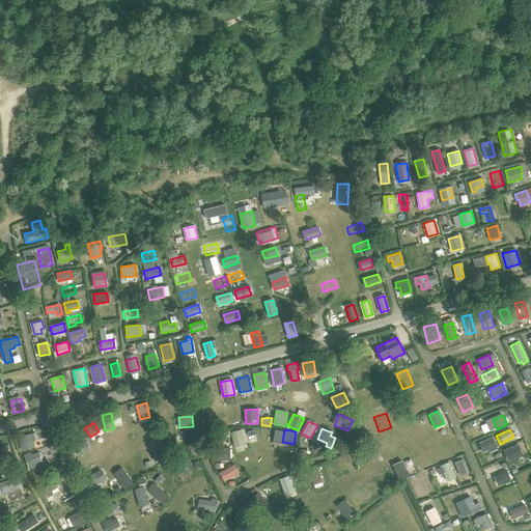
[(234,446),(245,444),(241,430),(231,432),(234,446)]
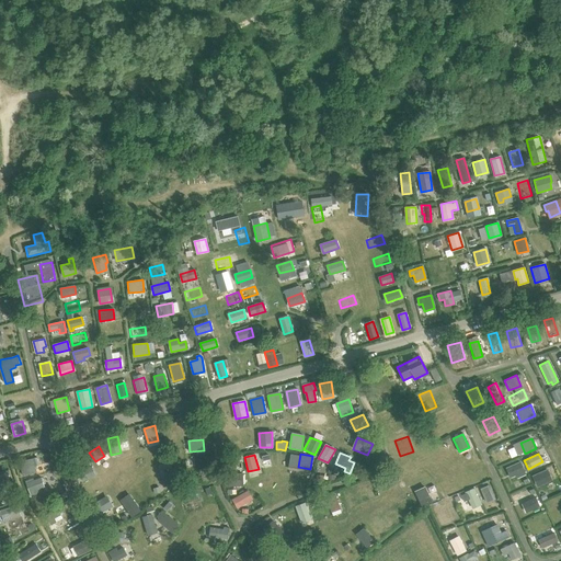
[(32,459),(20,462),(23,476),(36,472),(32,459)]
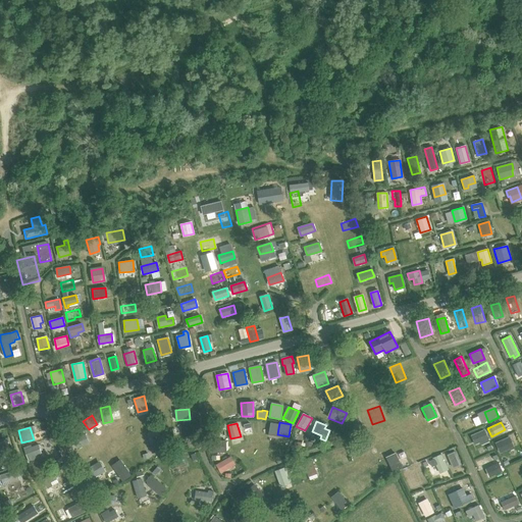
[(169,431),(172,447),(181,445),(178,429),(169,431)]
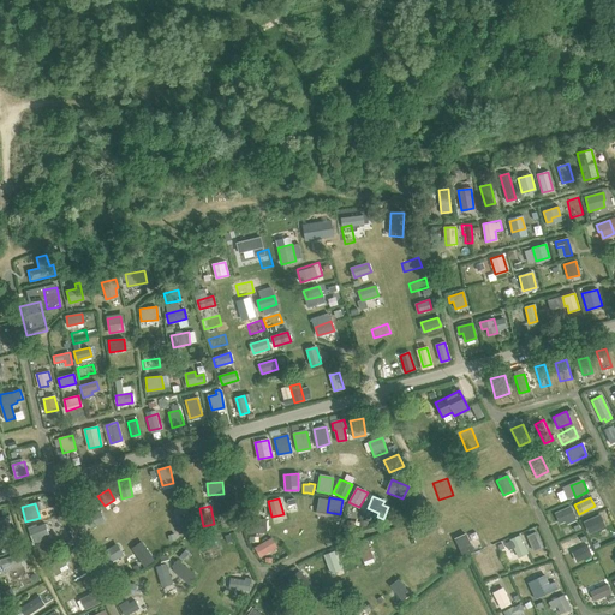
[(567,523),(575,519),(571,507),(555,514),(560,523),(566,520),(567,523)]
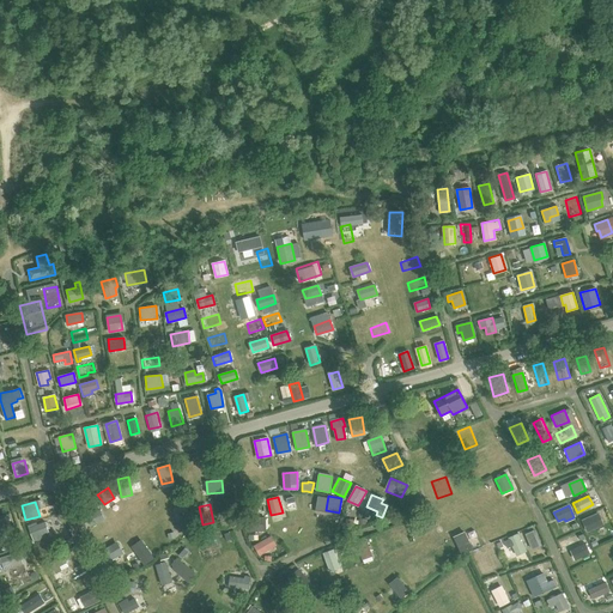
[(91,525),(104,520),(99,510),(86,516),(91,525)]
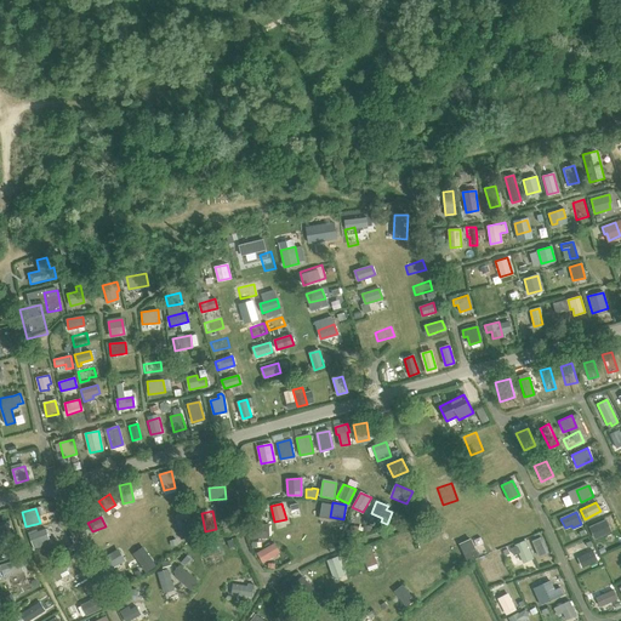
[(192,536),(187,518),(176,520),(181,539),(192,536)]
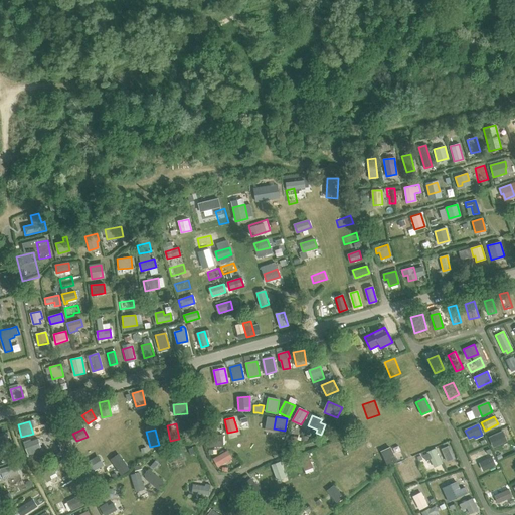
[(493,447),(506,441),(502,432),(489,437),(493,447)]
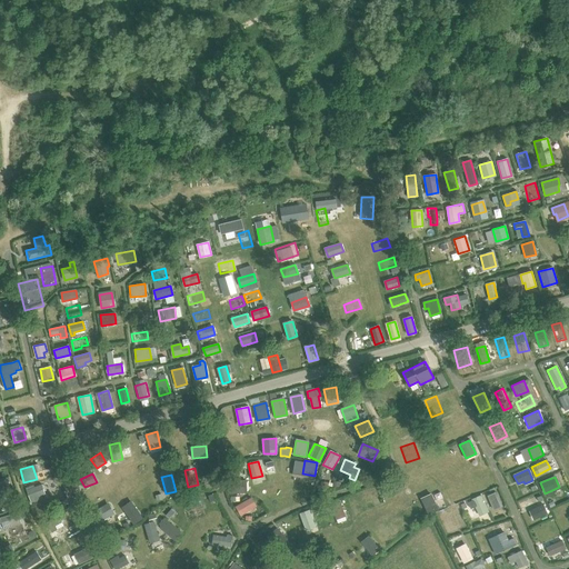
[(149,479),(152,495),(160,492),(157,478),(149,479)]
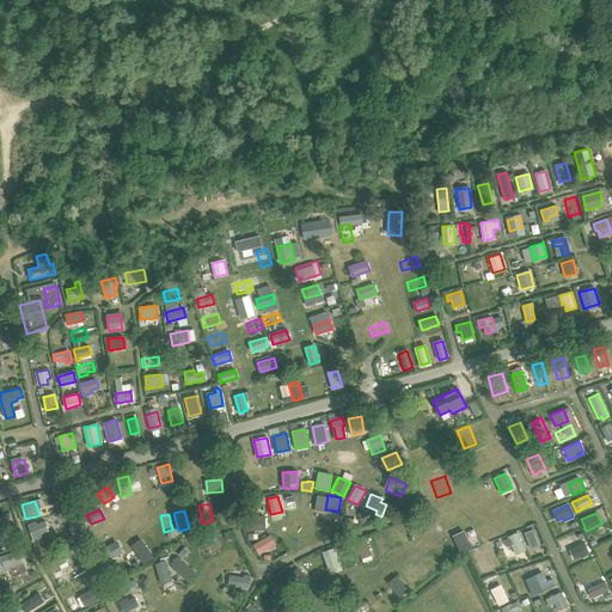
[(14,524),(10,525),(7,516),(0,518),(0,533),(16,530),(14,524)]
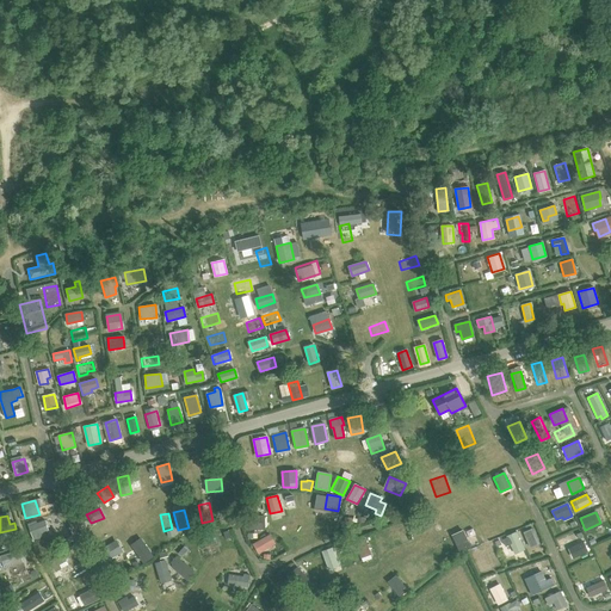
[(247,517),(248,530),(264,529),(264,516),(247,517)]
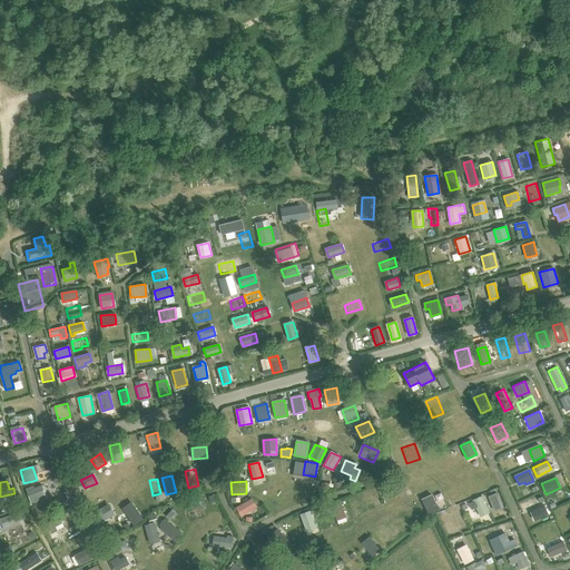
[(47,498),(41,485),(26,491),(31,503),(47,498)]
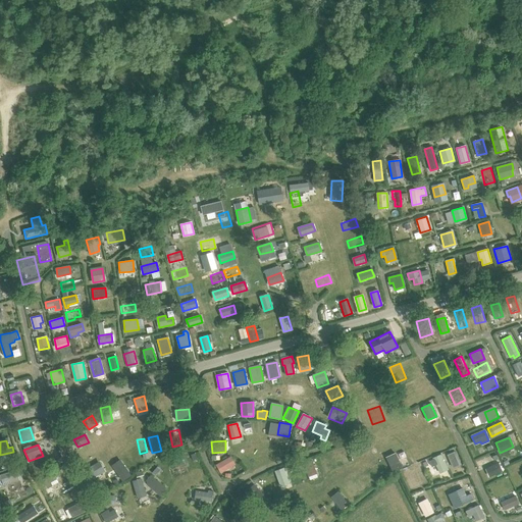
[(82,460),(94,454),(90,447),(77,452),(82,460)]
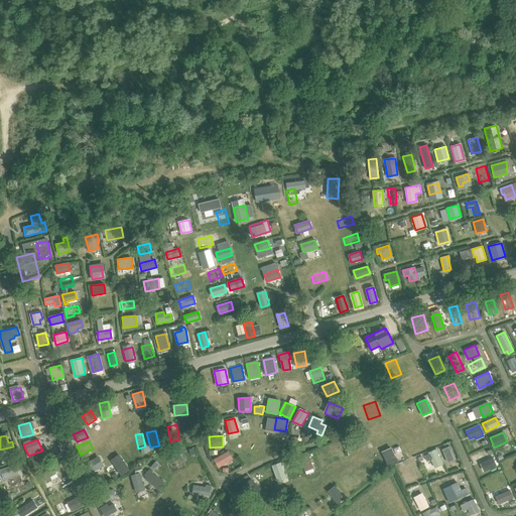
[(169,463),(183,459),(179,445),(165,450),(169,463)]
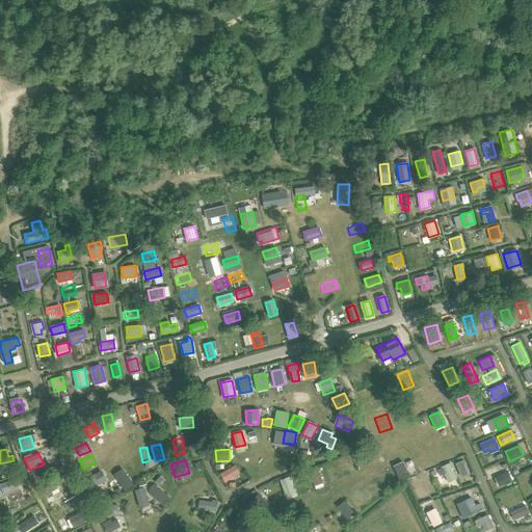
[(131,460),(125,464),(131,475),(138,471),(131,460)]
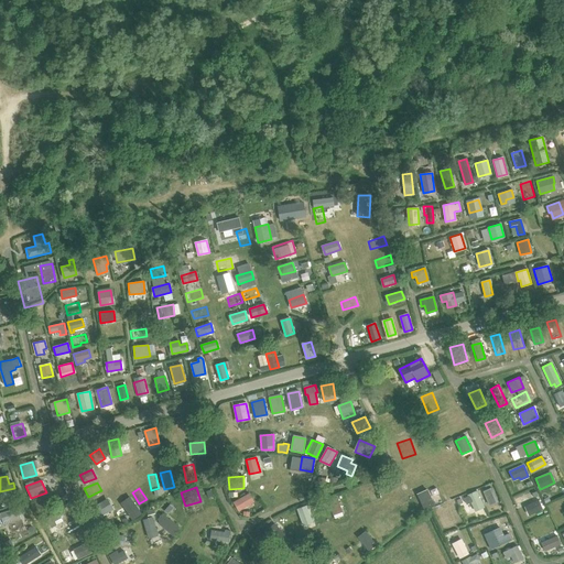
[(489,506),(498,501),(492,488),(484,491),(489,506)]
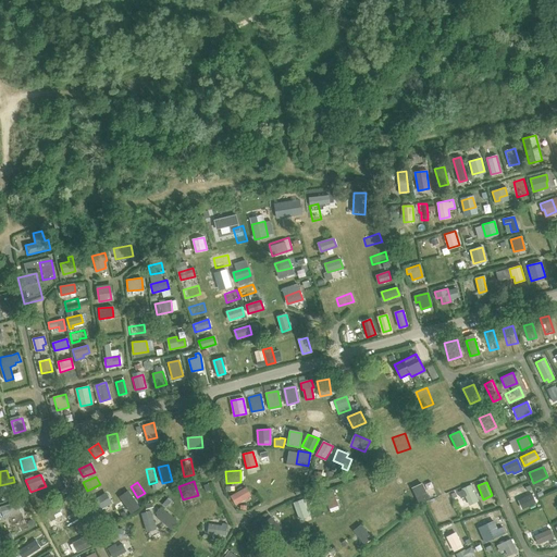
[(341,489),(346,503),(355,499),(350,485),(341,489)]
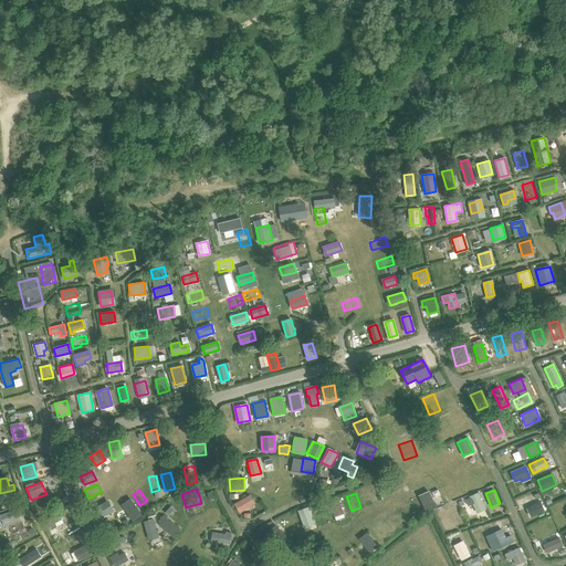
[(426,510),(436,506),(429,493),(419,498),(426,510)]
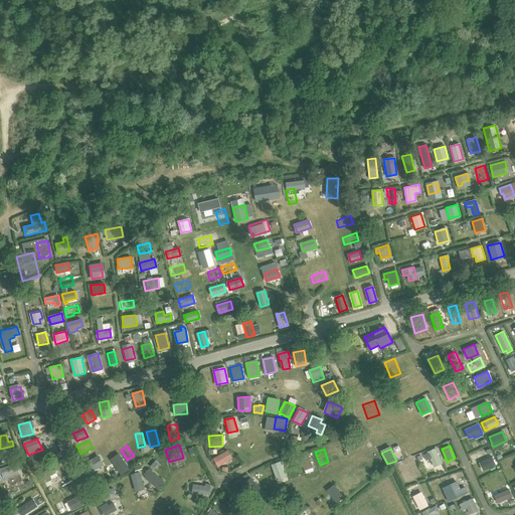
[(435,467),(443,464),(436,449),(427,452),(435,467)]
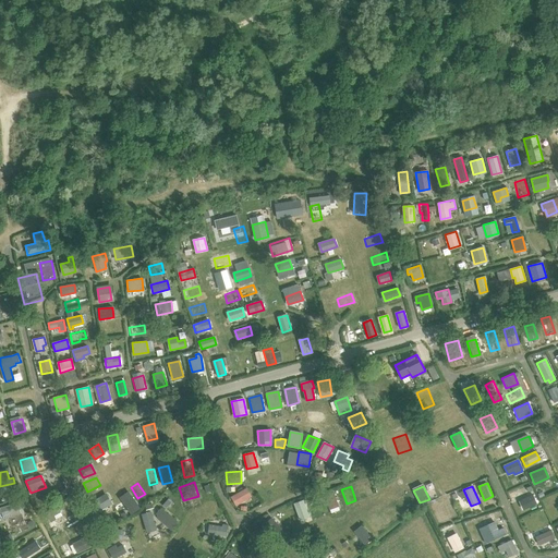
[(231,497),(235,505),(251,496),(246,488),(231,497)]
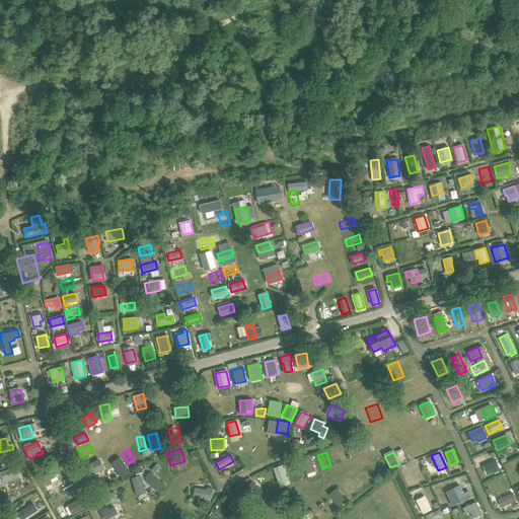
[(122,477),(130,472),(120,458),(112,463),(122,477)]
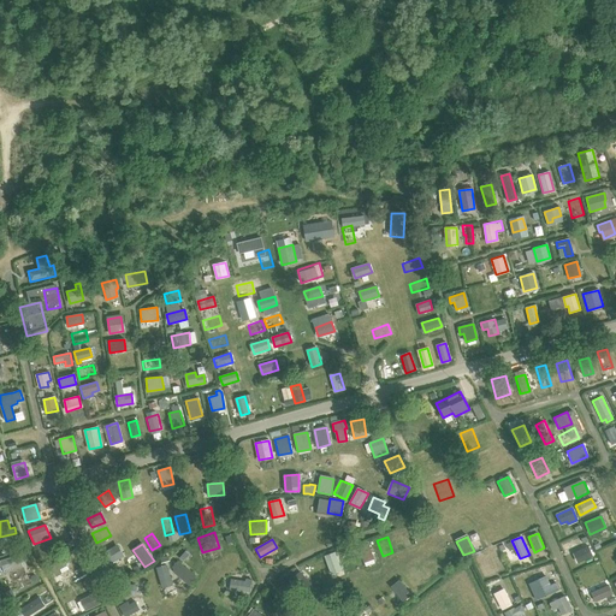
[(359,548),(365,562),(373,558),(368,544),(359,548)]
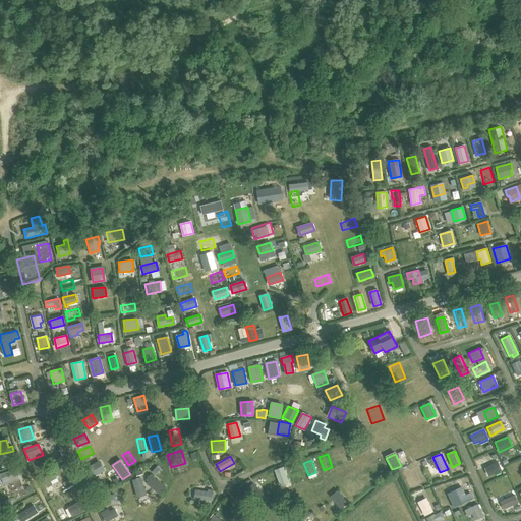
[(89,479),(104,470),(99,462),(83,470),(89,479)]
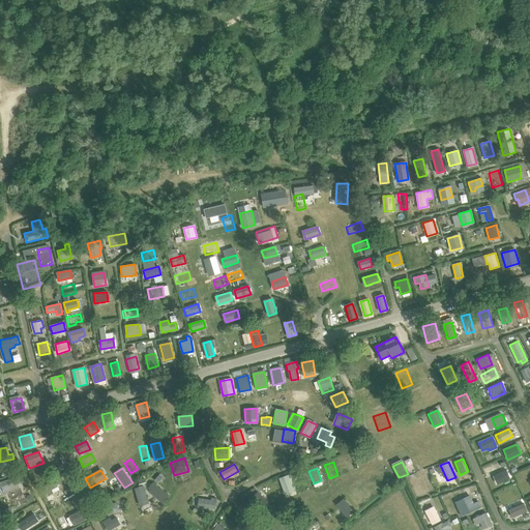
[(509,478),(506,470),(494,476),(497,483),(509,478)]
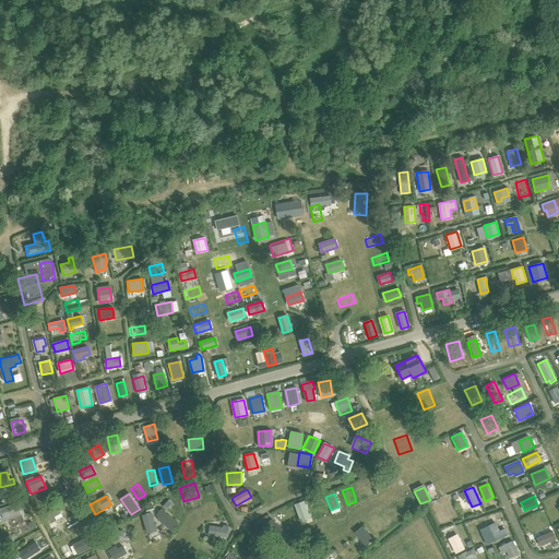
[(442,498),(430,503),(437,519),(449,513),(442,498)]
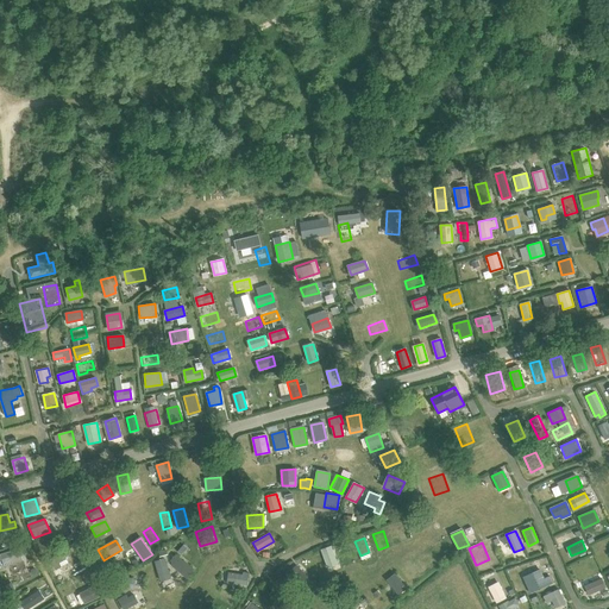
[(183,545),(177,552),(182,556),(188,550),(183,545)]
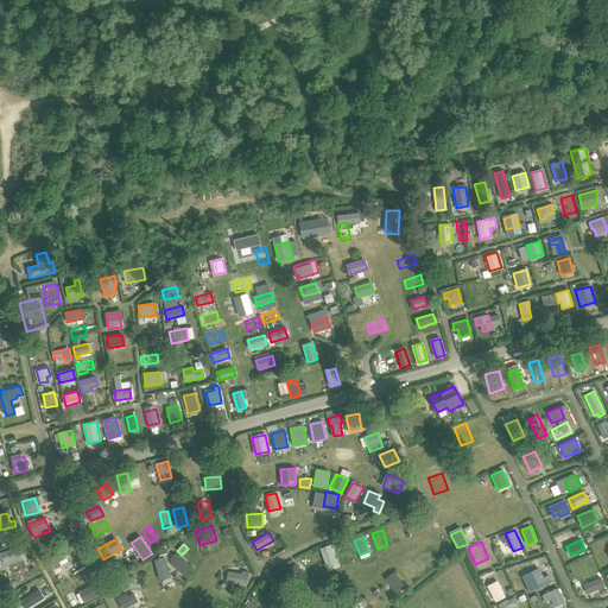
[(337,564),(330,545),(321,549),(328,567),(337,564)]
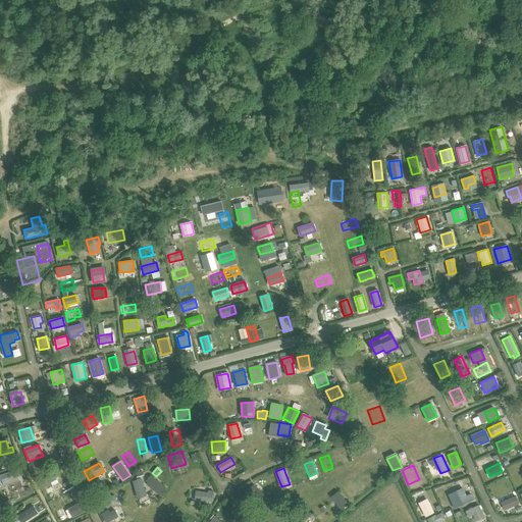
[(51,475),(55,484),(67,478),(63,469),(51,475)]
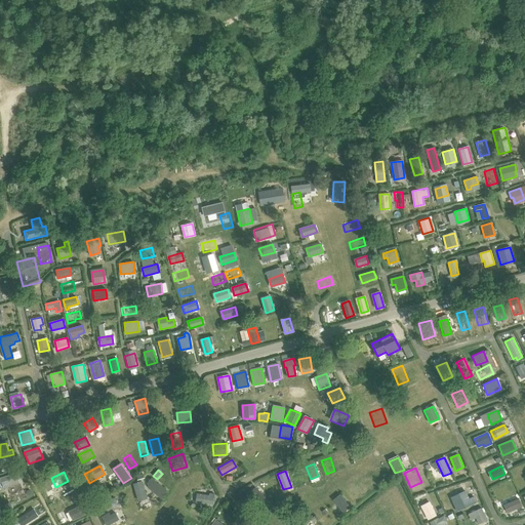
[(196,488),(208,485),(205,473),(193,476),(196,488)]
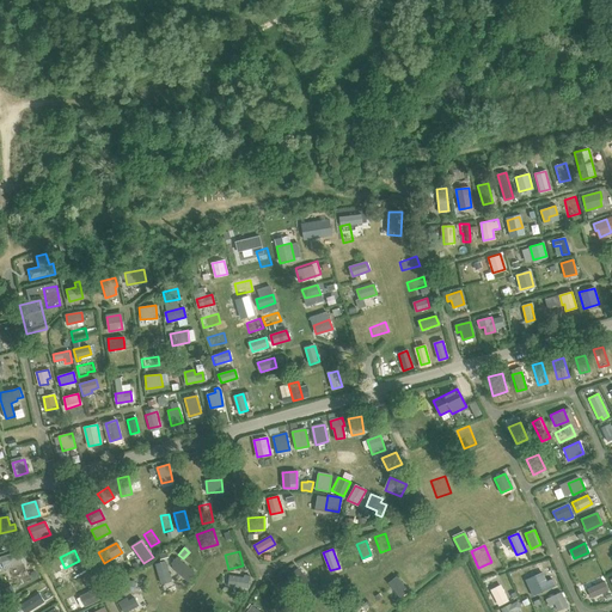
[(4,569),(23,563),(19,552),(0,557),(4,569)]
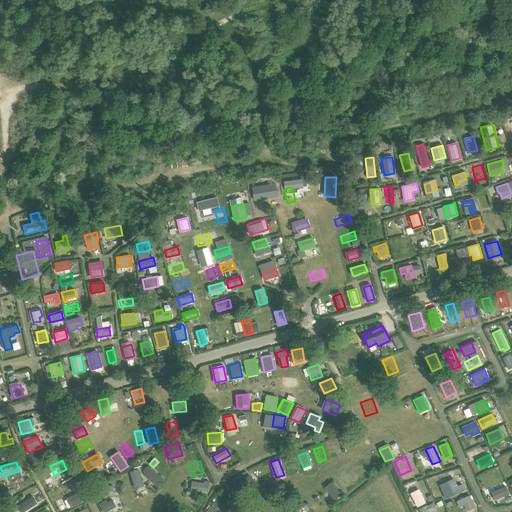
[(147,467),(144,471),(146,477),(157,486),(163,479),(147,467)]
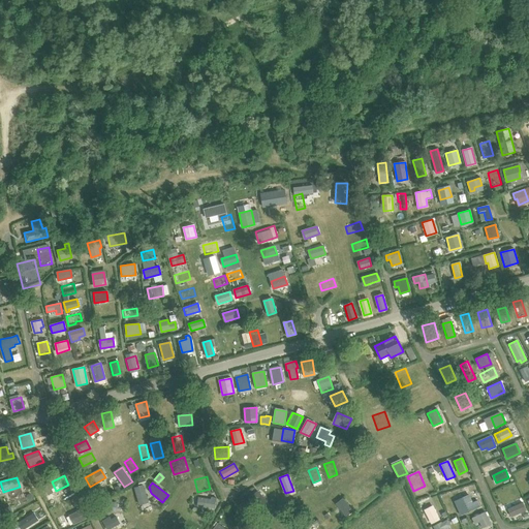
[(139,504),(148,502),(143,486),(134,488),(139,504)]
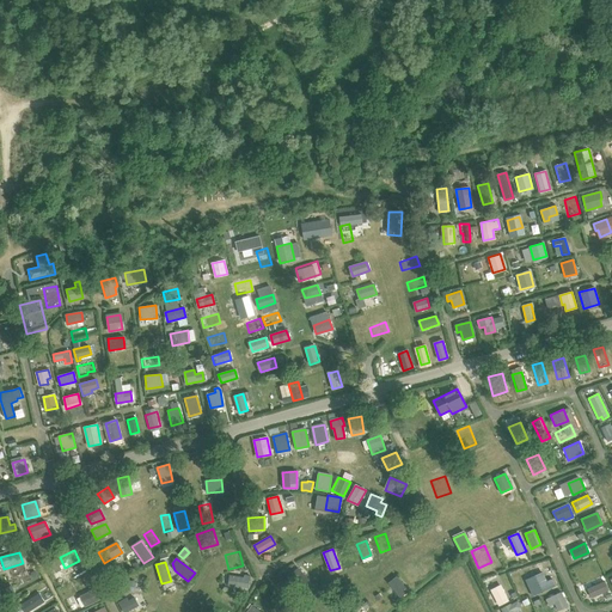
[(402,570),(412,585),(423,576),(412,562),(402,570)]
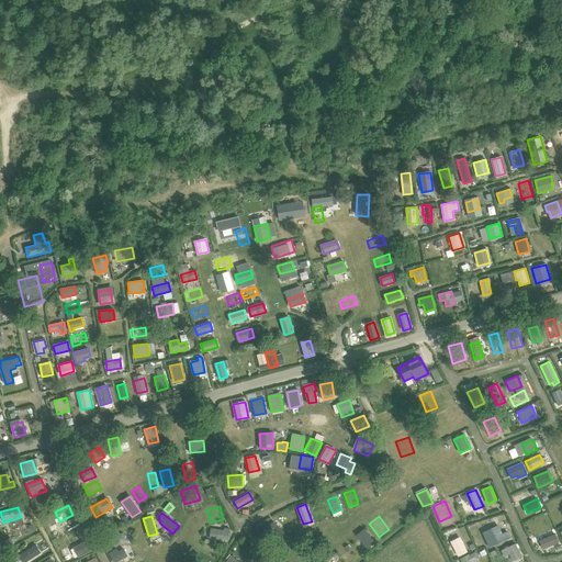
[(277,539),(283,532),(273,521),(262,532),(270,540),(274,536),(277,539)]
